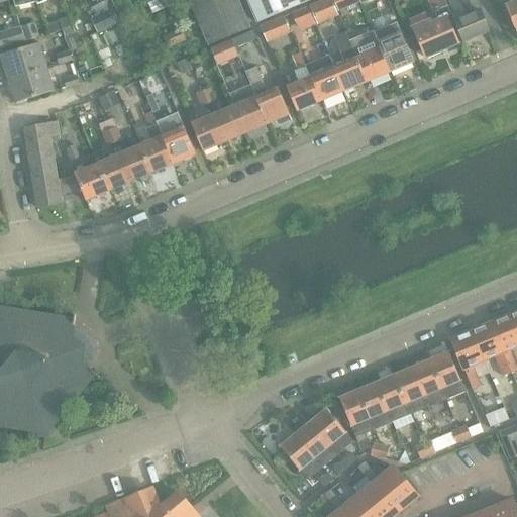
[(124,0),(110,0),(118,15),(129,9),(124,0)]
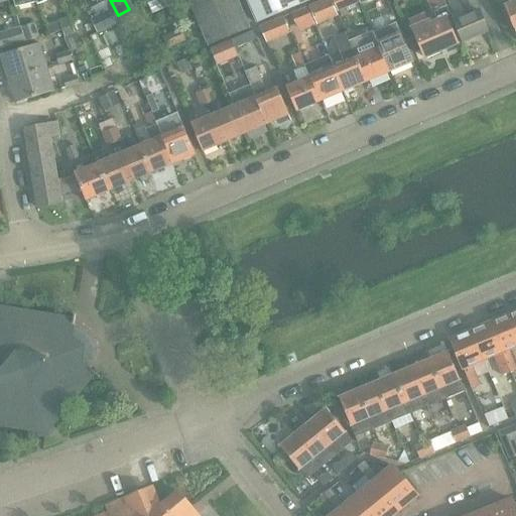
[(187,0),(208,45),(248,27),(236,0),(187,0)]
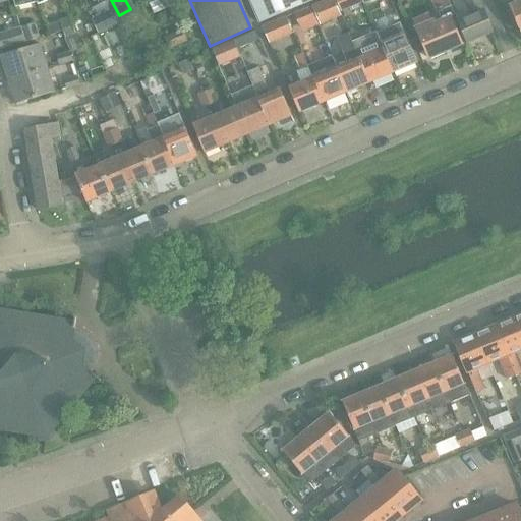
[(247,0),(257,23),(303,4),(300,0),(247,0)]
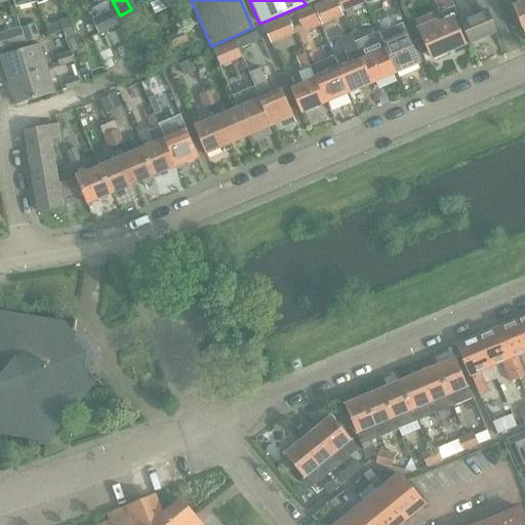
[(335,0),(327,0),(314,6),(322,25),(342,15),(335,0)]
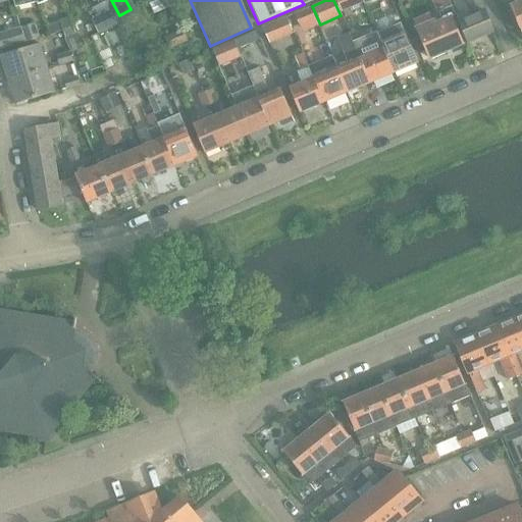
[(333,0),(338,9),(348,6),(345,0),(333,0)]
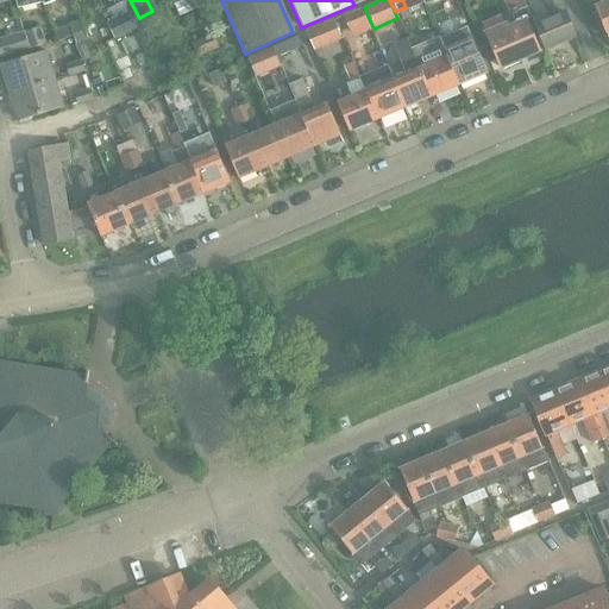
[(501,69),(539,52),(525,19),(529,17),(522,0),(503,0),(510,14),(515,13),(519,23),(506,29),(504,25),(485,33),(501,69)]
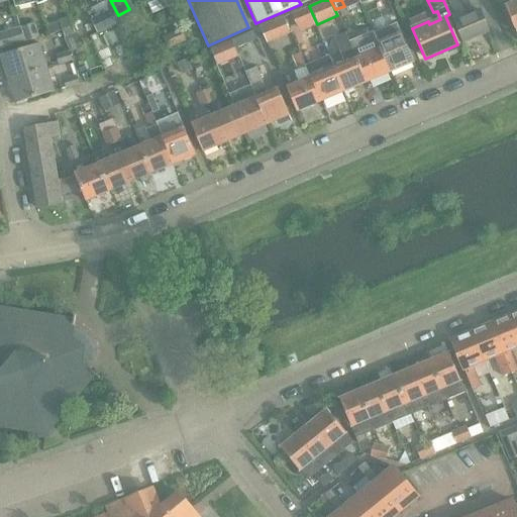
[(461,42),(488,31),(480,12),(477,13),(471,0),(459,0),(468,16),(453,22),(461,42)]
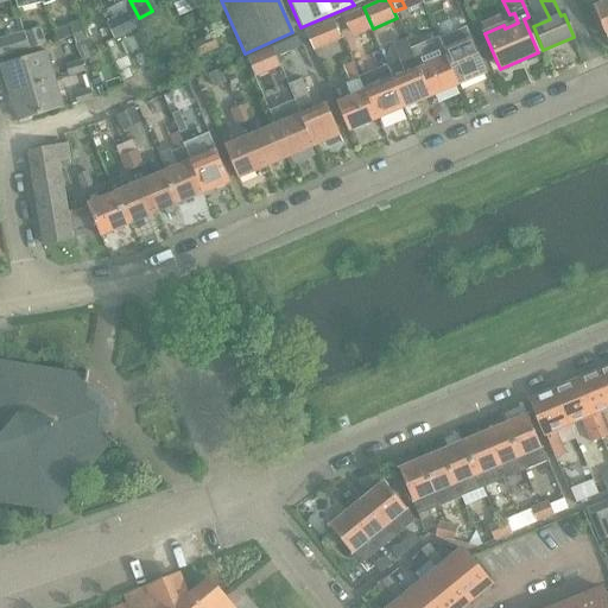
[(607,37),(607,0),(600,0),(602,5),(594,7),(607,38),(607,37)]
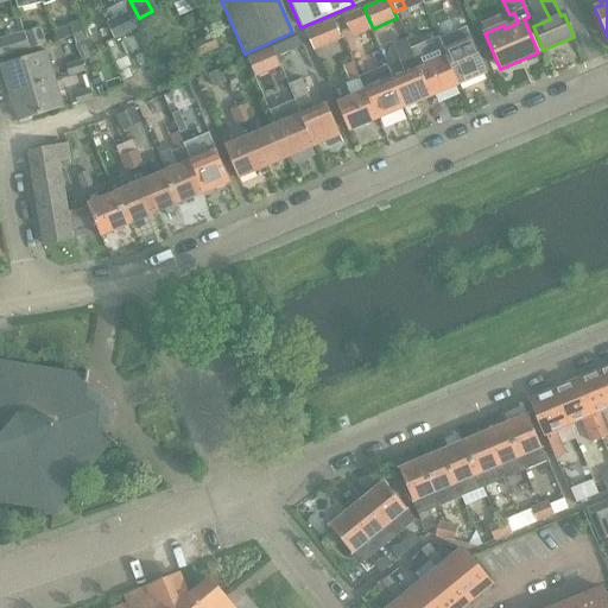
[(369,30),(360,8),(341,17),(350,38),(369,30)]
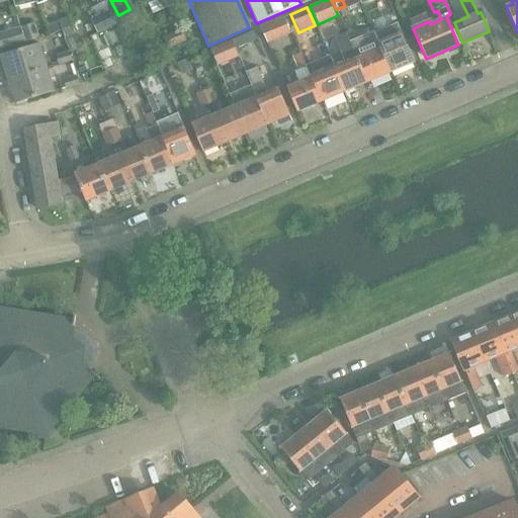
[(101,14),(90,19),(97,32),(107,26),(101,14)]
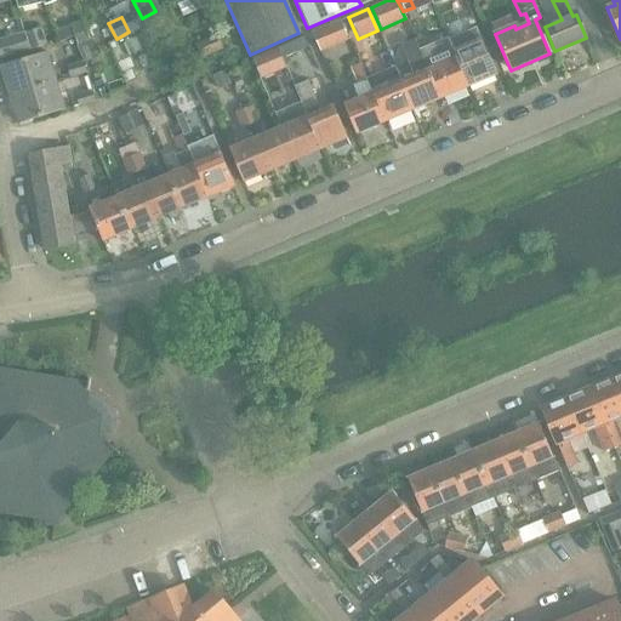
[(74,38),(77,45),(90,39),(83,21),(55,33),(60,44),(74,38)]
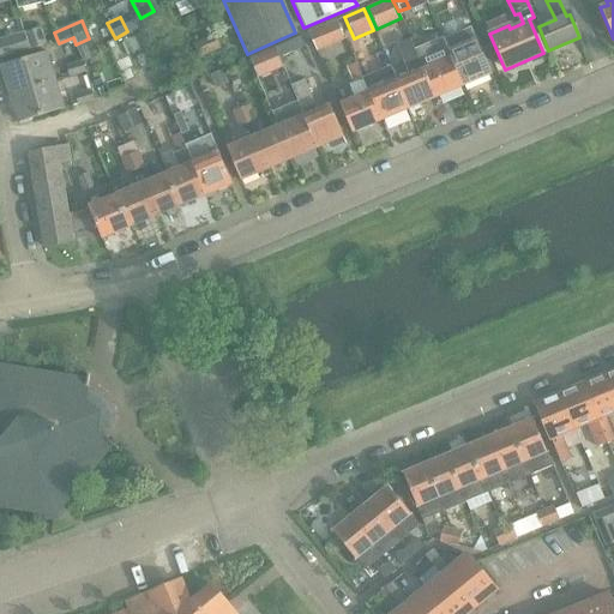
[(345,41),(337,22),(308,34),(317,53),(345,41)]
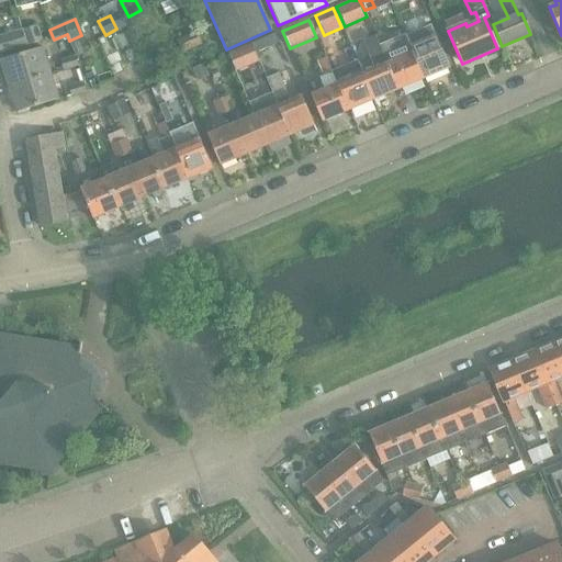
[(430,25),(411,33),(405,35),(413,53),(412,53),(423,79),(449,68),(430,25)]
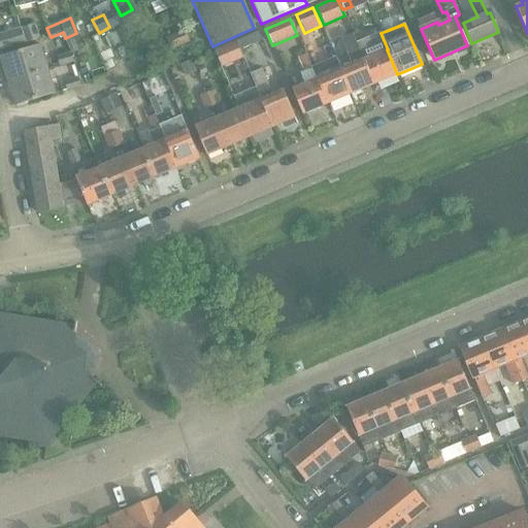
[(38,38),(33,25),(20,29),(25,42),(38,38)]
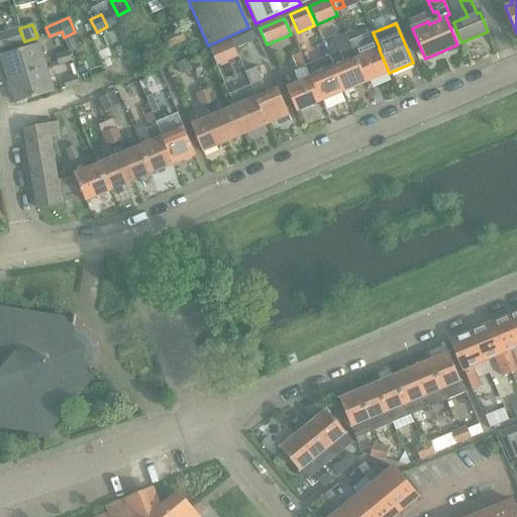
[(0,47),(0,48),(24,41),(19,28),(0,33),(0,47)]
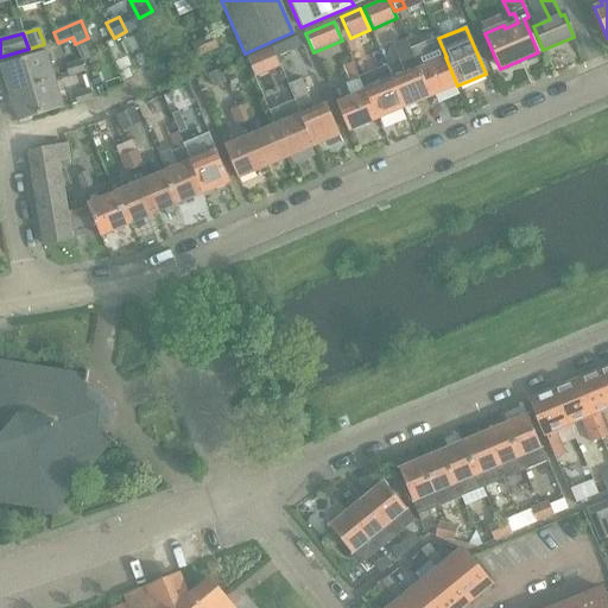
[(272,48),(272,50),(273,50),(276,57),(277,57),(301,46),(302,46),(297,37),(272,48)]
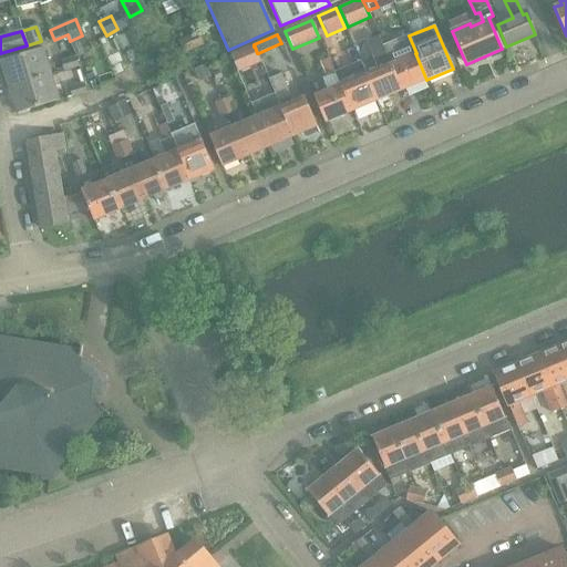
[(409,34),(382,45),(401,91),(426,80),(415,53),(416,53),(409,35),(409,34)]
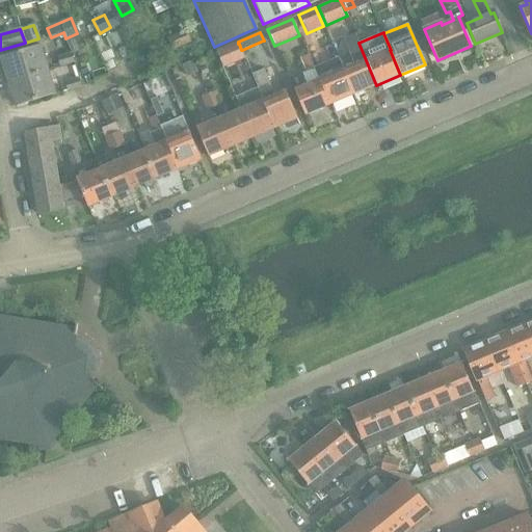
[(84,51),(77,33),(65,38),(73,55),(84,51)]
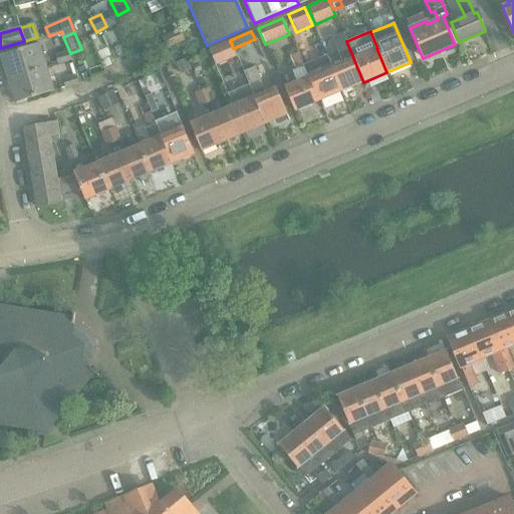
[(167,50),(185,42),(181,32),(163,40),(167,50)]
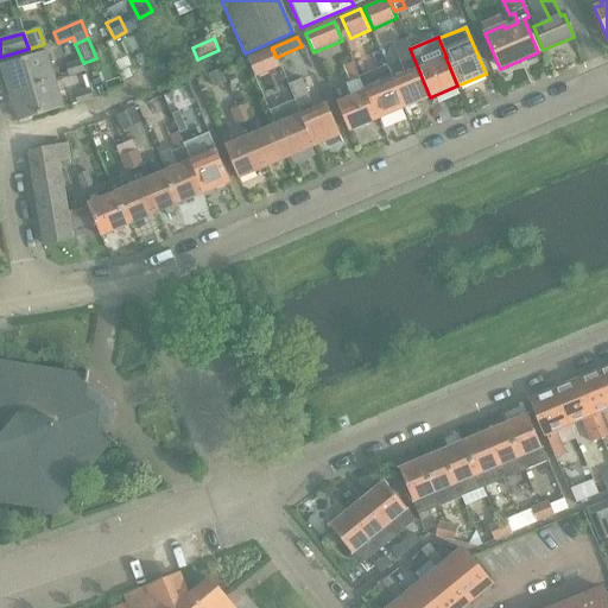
[(405,74),(391,81),(403,109),(430,97),(410,49),(406,39),(393,44),(405,74)]
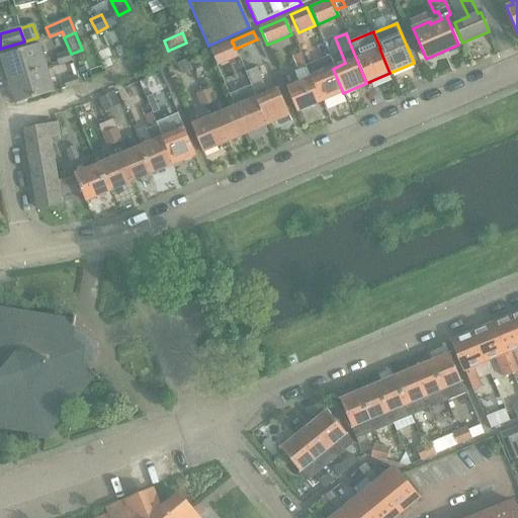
[(0,56),(8,79),(46,68),(38,44),(0,56)]
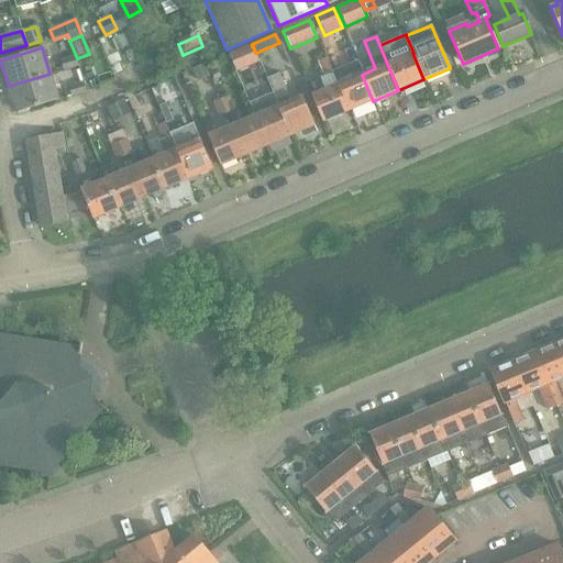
[(241,48),(229,54),(236,73),(249,67),(241,48)]
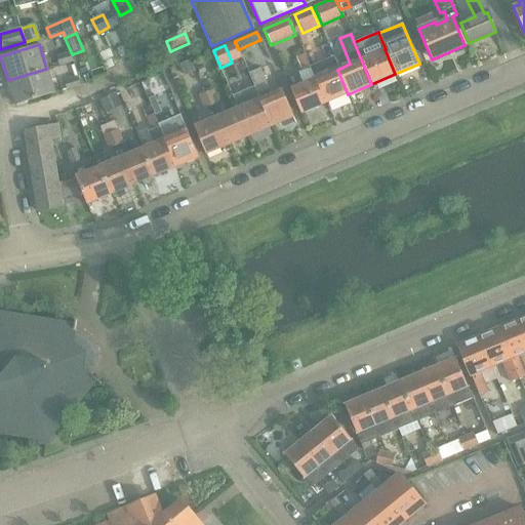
[(70,52),(56,56),(59,68),(73,63),(70,52)]
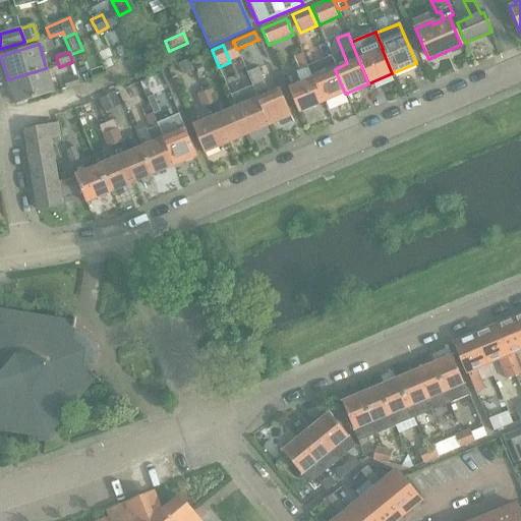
[(322,104),(306,66),(301,55),(294,57),(300,70),(296,72),(300,83),(288,89),(299,113),(322,104)]
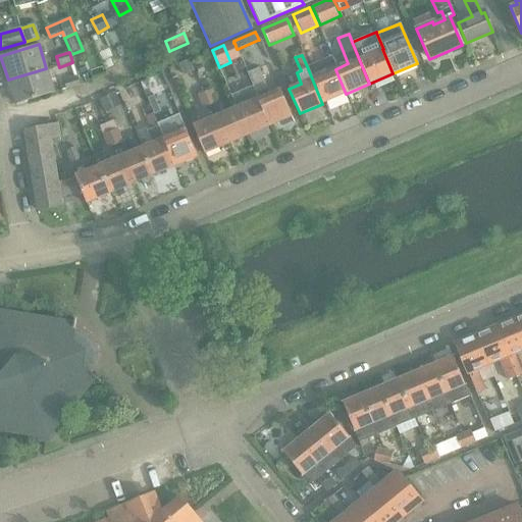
[(330,57),(307,66),(322,104),(346,94),(335,69),(330,57)]
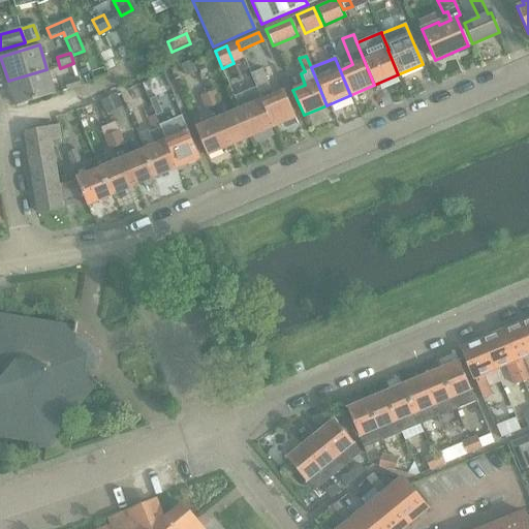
[(188,63),(182,66),(186,76),(197,72),(193,61),(188,63)]
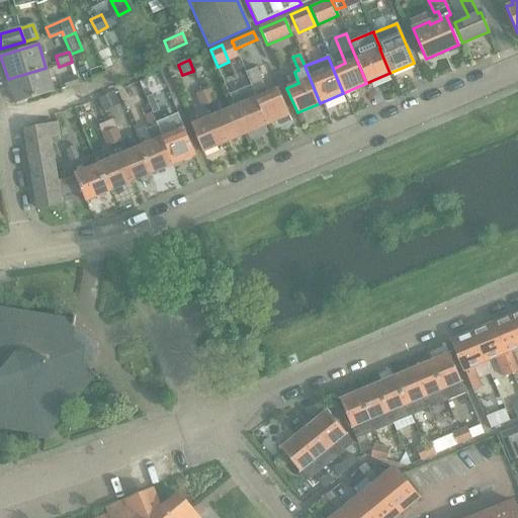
[(53,91),(46,68),(8,79),(15,103),(53,91)]
